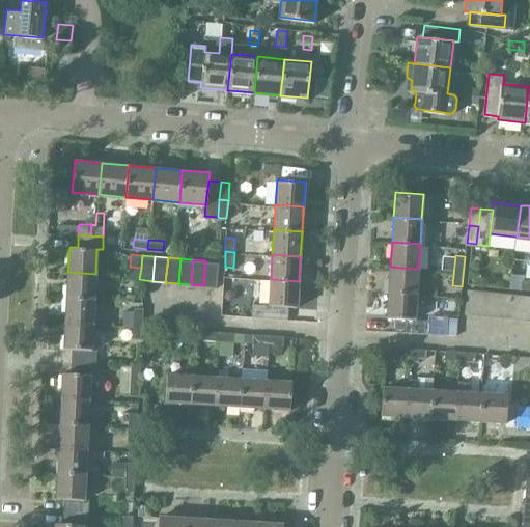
[(217,286),(219,262),(205,260),(203,285),(217,286)]
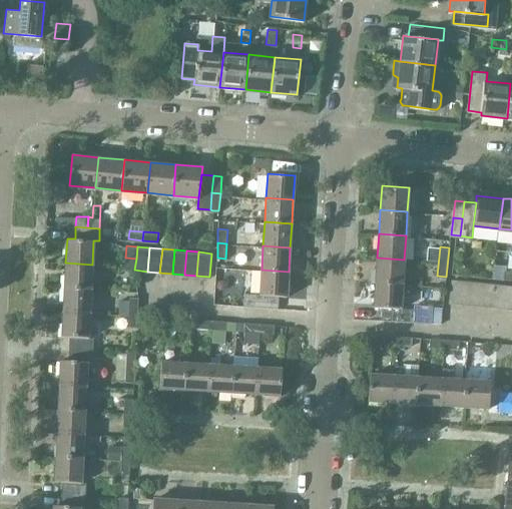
[(136,259),(125,258),(124,269),(134,270),(136,259)]
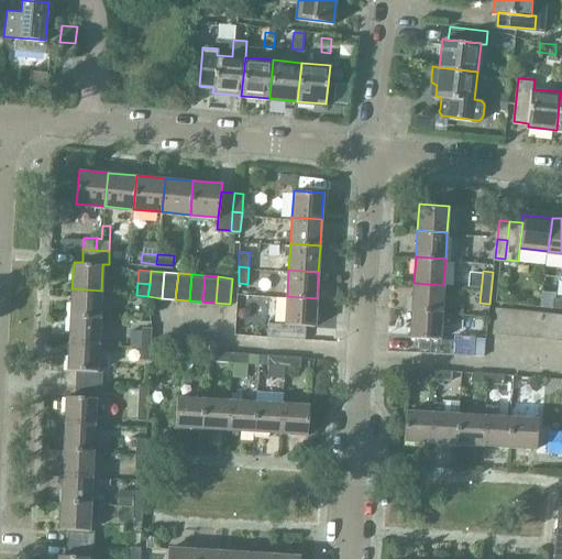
[(414,283),(412,309),(442,311),(443,285),(414,283)]
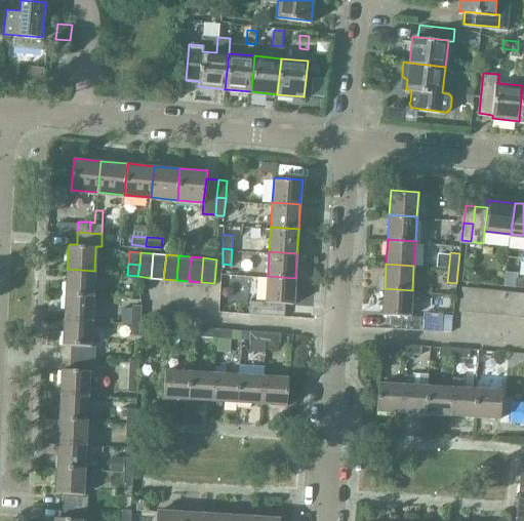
[(93,295),(94,271),(67,269),(66,293),(93,295)]
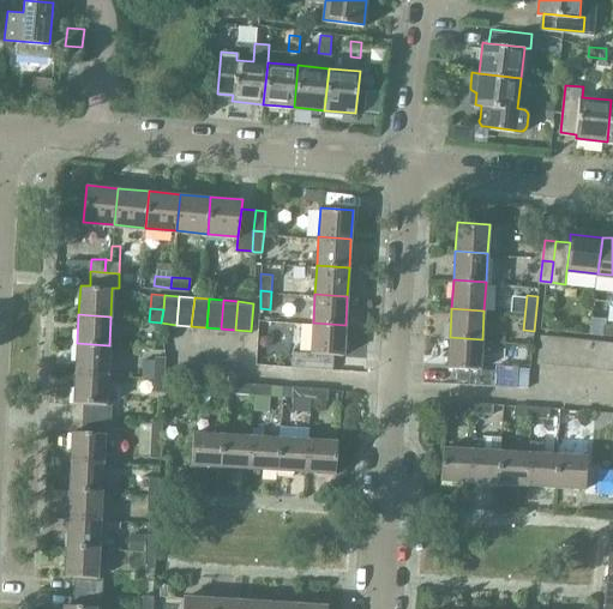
[(292,366),(332,368),(334,353),(343,354),(346,325),(313,323),(311,351),(293,350),(292,366)]
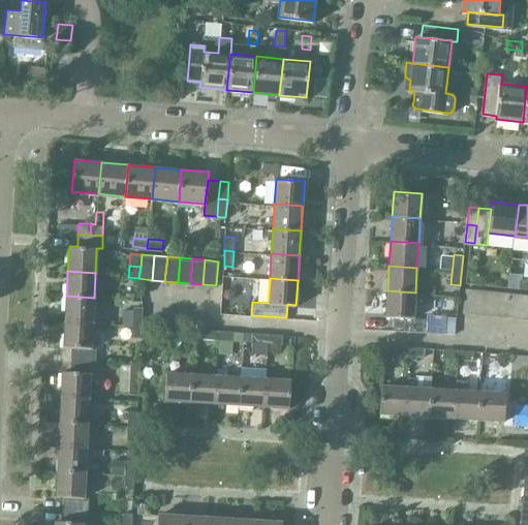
[(527,278),(520,278),(519,286),(527,287),(527,278)]
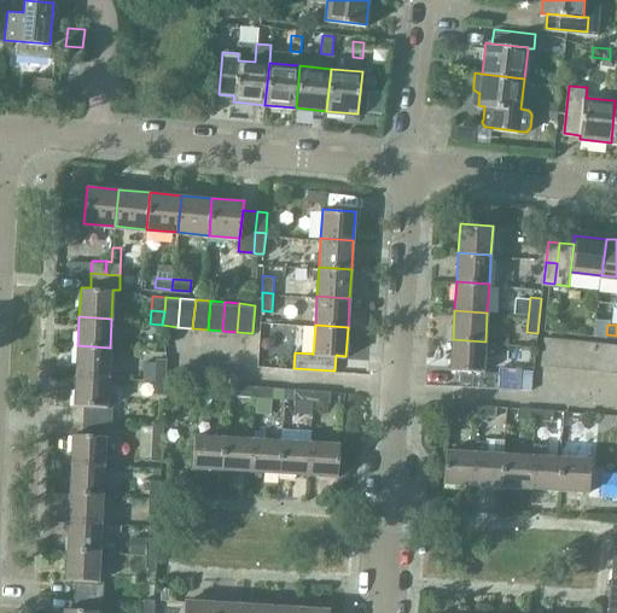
[(542,363),(558,366),(560,337),(545,336),(542,363)]
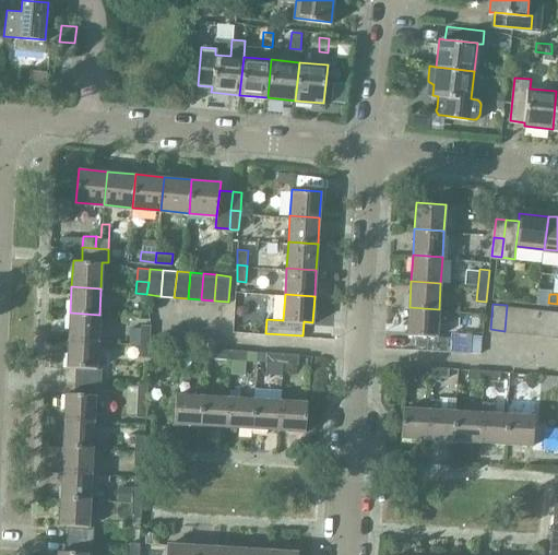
[(507,305),(505,331),(518,332),(520,306),(507,305)]
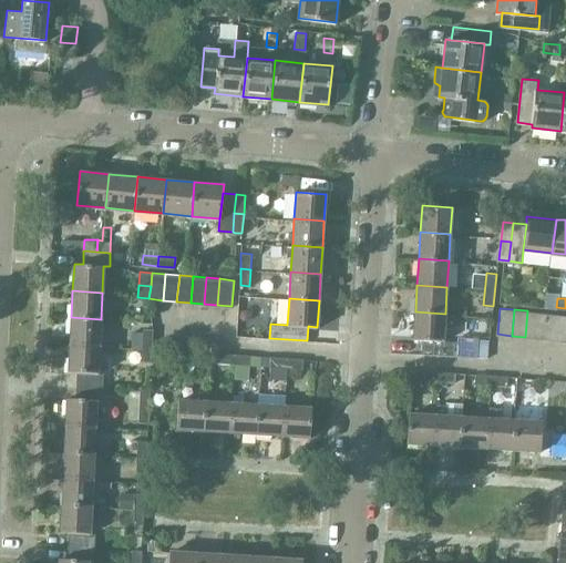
[(525,337),(538,338),(542,311),(527,310),(525,337)]
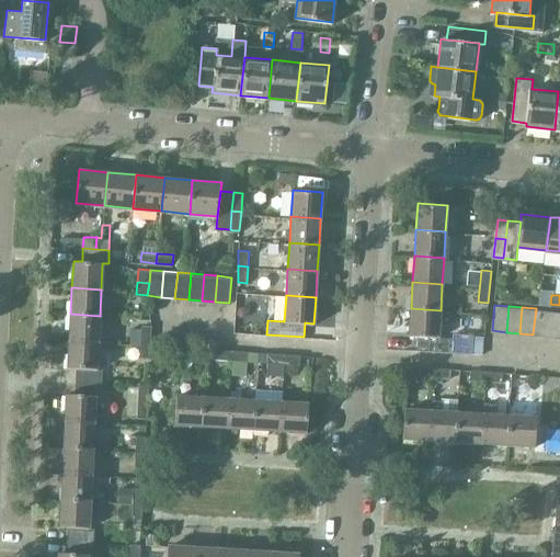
[(441,310),(411,308),(409,334),(418,336),(438,337),(441,310)]
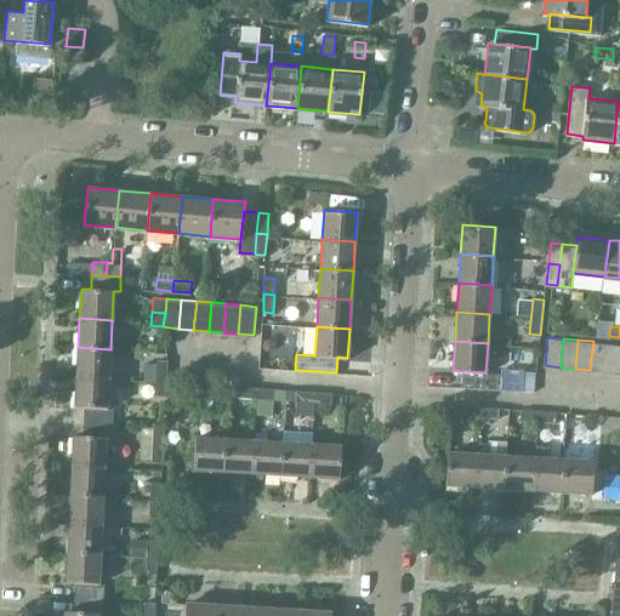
[(590,370),(606,371),(608,343),(593,341),(590,370)]
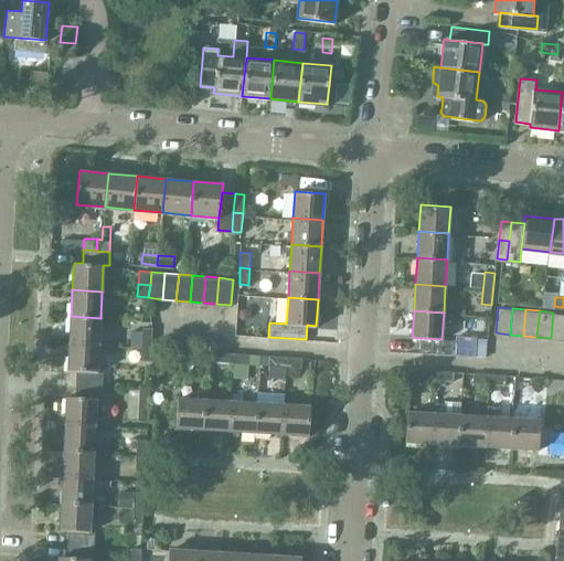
[(551,338),(563,340),(563,313),(553,313),(551,338)]
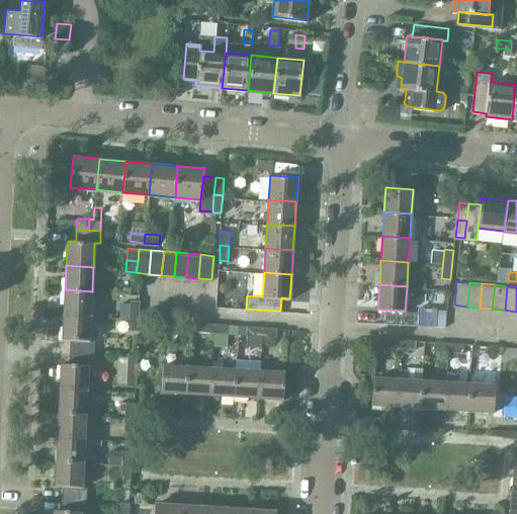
[(91,315),(92,291),(65,289),(64,314),(91,315)]
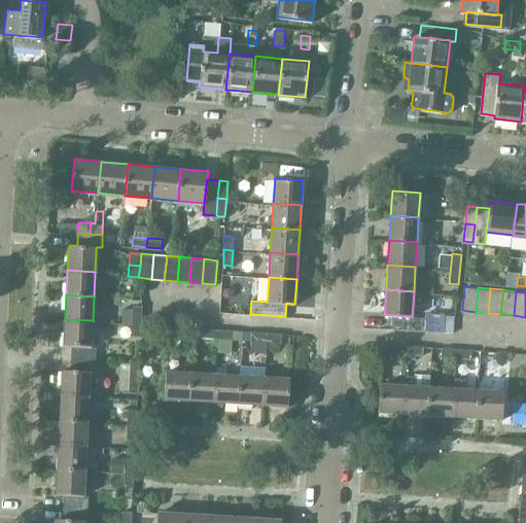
[(132,305),(132,319),(141,320),(142,305),(132,305)]
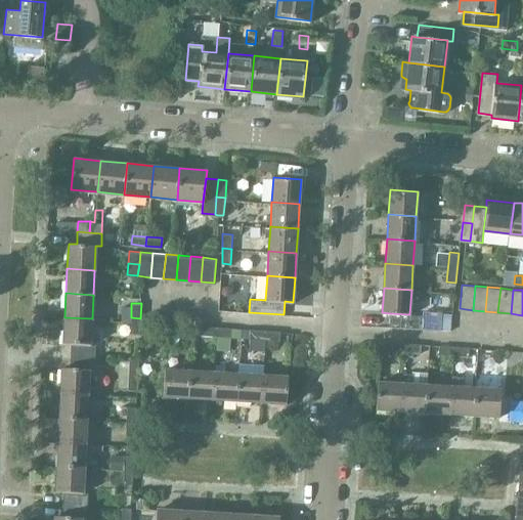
[(390,326),(425,328),(425,315),(409,314),(390,313),(390,326)]
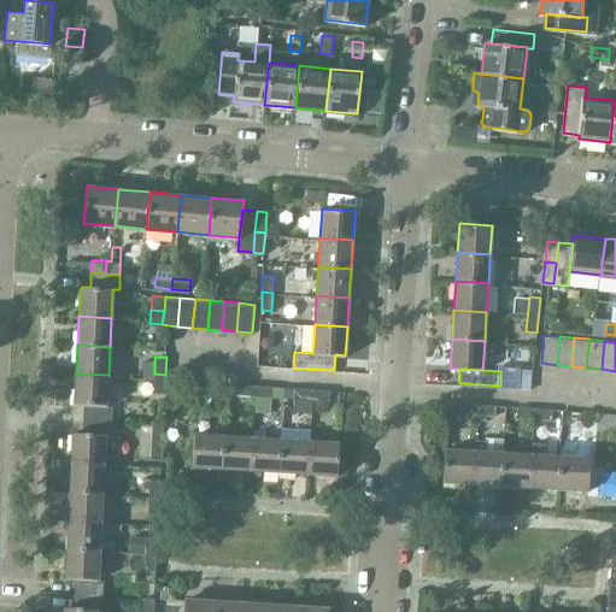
[(83,418),(112,419),(113,405),(107,404),(109,375),(76,374),(75,402),(84,404),(83,418)]
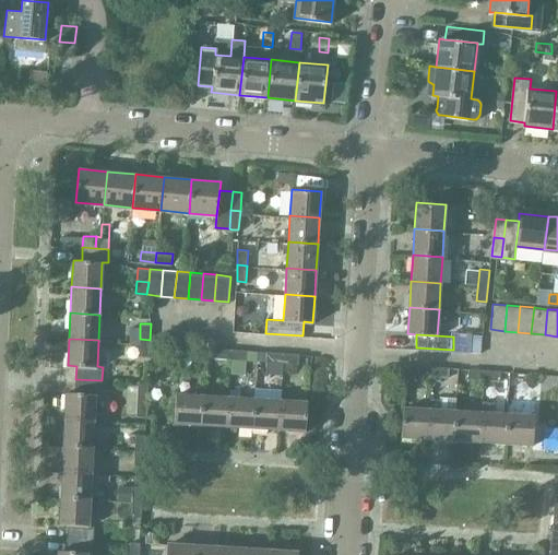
[(149,355),(150,340),(140,339),(139,355),(149,355)]
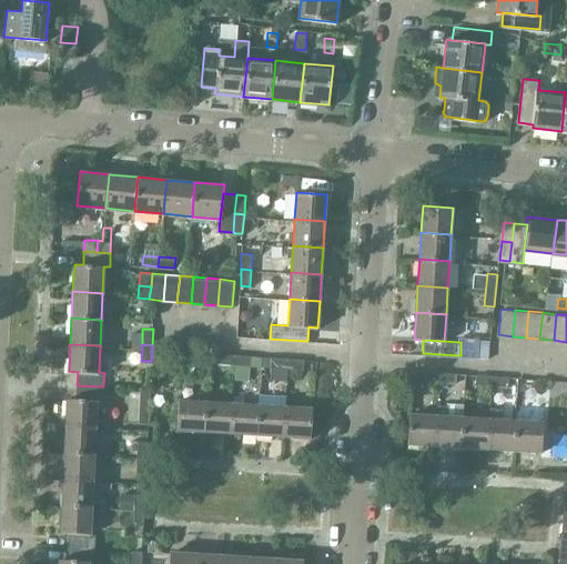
[(235,354),(219,353),(218,362),(234,364),(235,354)]
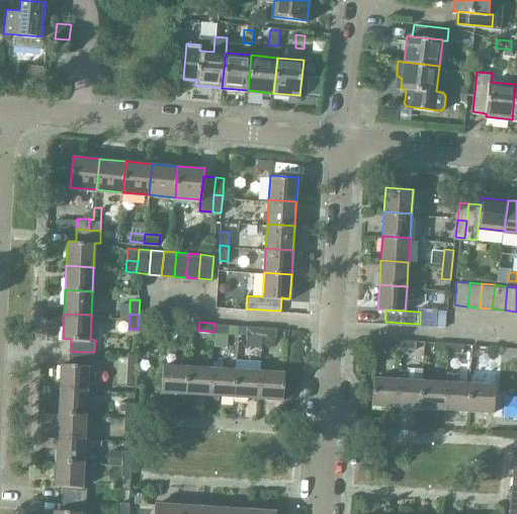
[(214,323),(213,332),(228,333),(229,324),(214,323)]
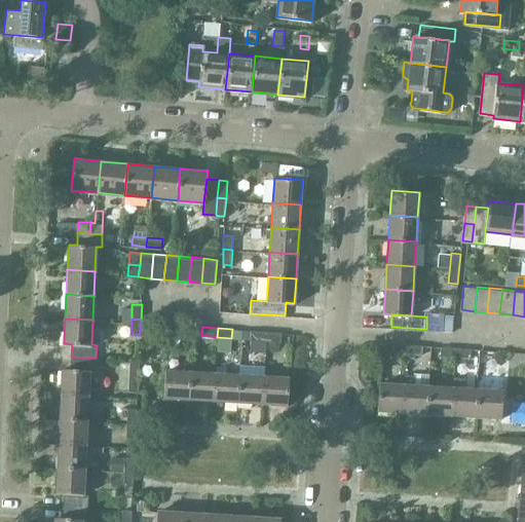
[(266,331),(252,330),(251,339),(266,340),(266,331)]
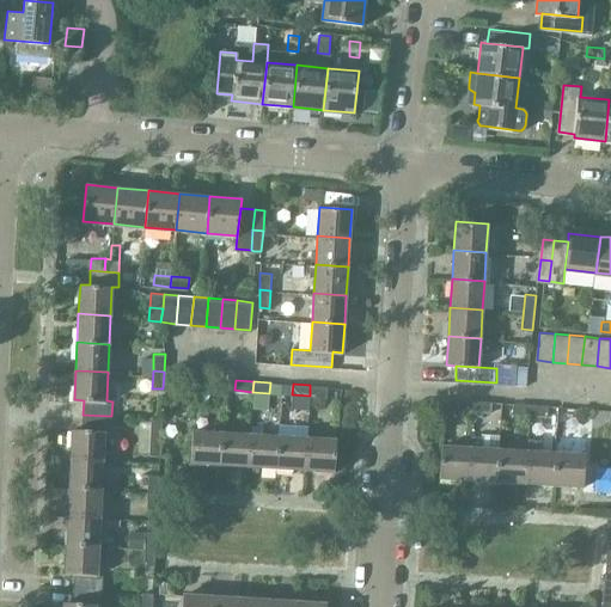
[(310,385),(310,396),(327,397),(328,386),(310,385)]
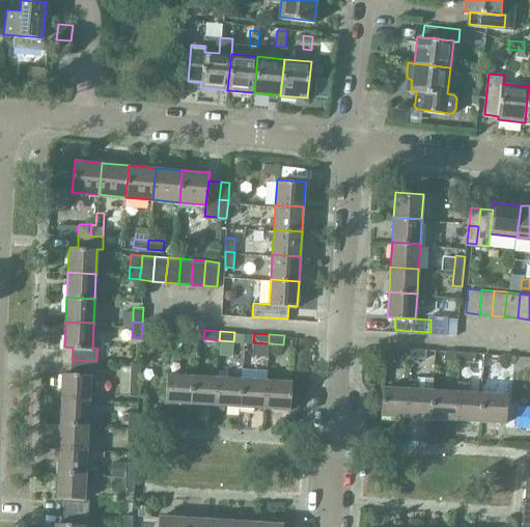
[(395,355),(411,356),(411,347),(395,345),(395,355)]
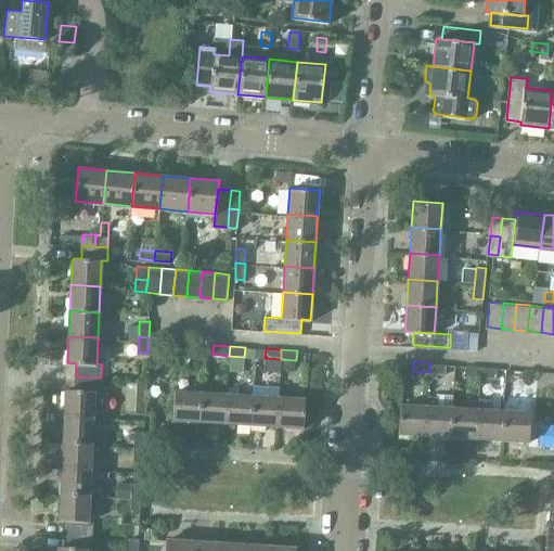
[(429,362),(429,372),(445,373),(446,363),(429,362)]
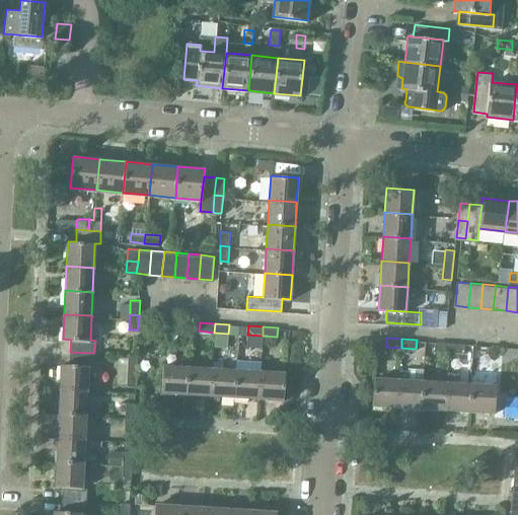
[(435,350),(449,351),(450,342),(436,341),(435,350)]
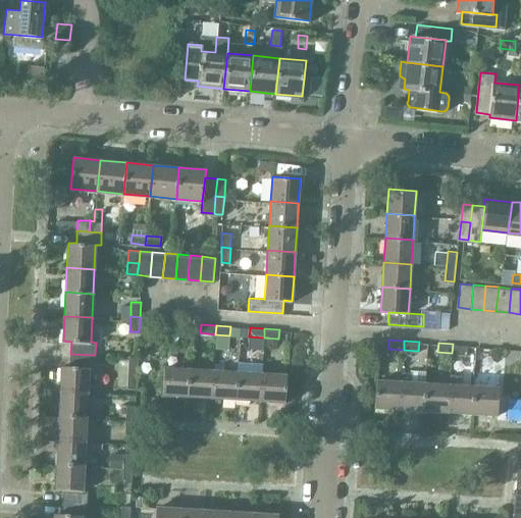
[(453,344),(452,353),(467,354),(468,345),(453,344)]
